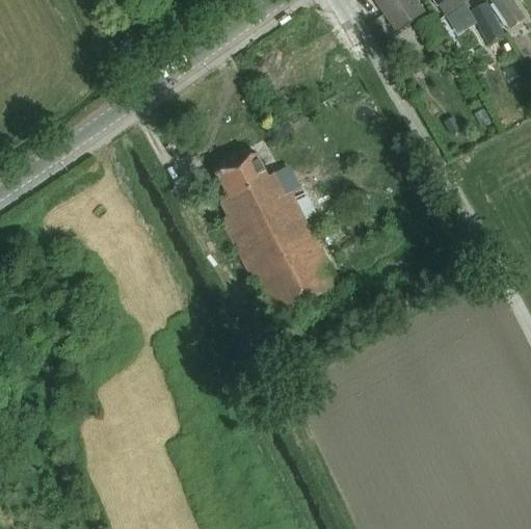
[(396,30),(424,11),(416,0),(380,0),(387,9),(383,11),(396,30)]
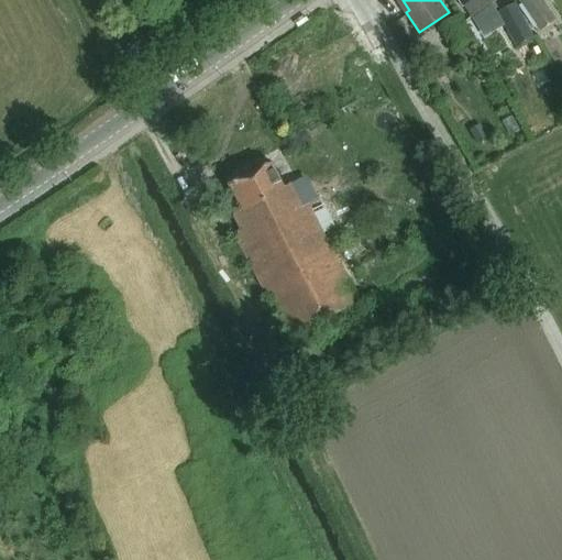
[(461,0),(471,14),(486,4),(492,0),(461,0)]
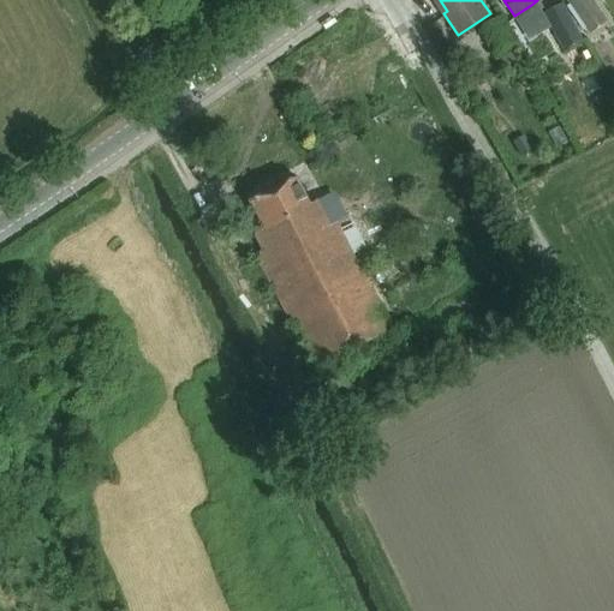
[(589,31),(607,19),(592,0),(567,0),(589,31)]
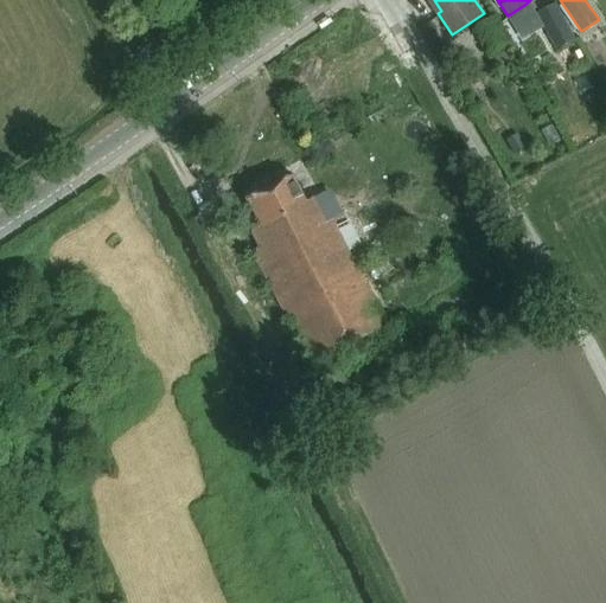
[(555,1),(535,13),(555,47),(575,37),(555,1)]
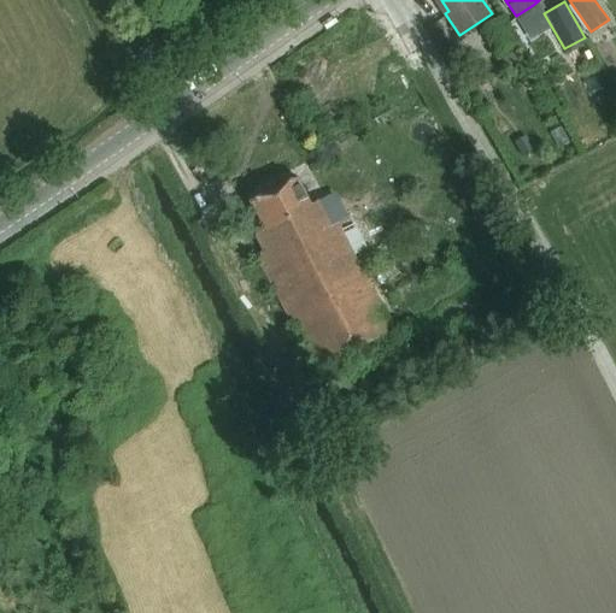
[(511,51),(502,57),(506,65),(517,58),(511,51)]
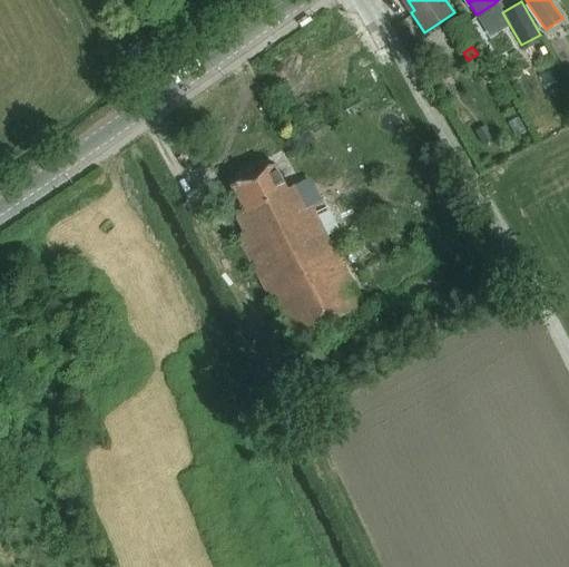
[(489,130),(479,136),(482,144),(493,137),(489,130)]
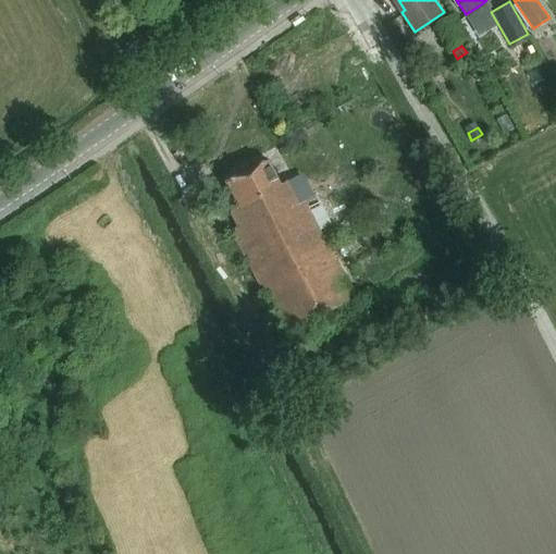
[(283,333),(354,297),(305,199),(298,202),(287,180),(281,183),(268,160),(225,181),(238,206),(230,210),(237,225),(231,229),(283,333)]
